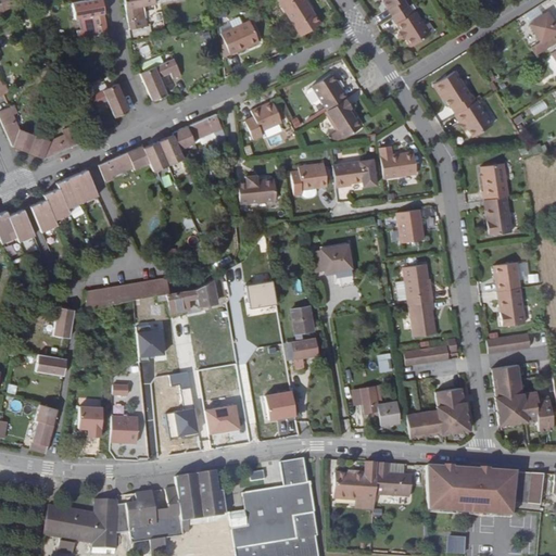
[(13,0),(5,0),(1,2),(4,10),(16,4),(13,0)]
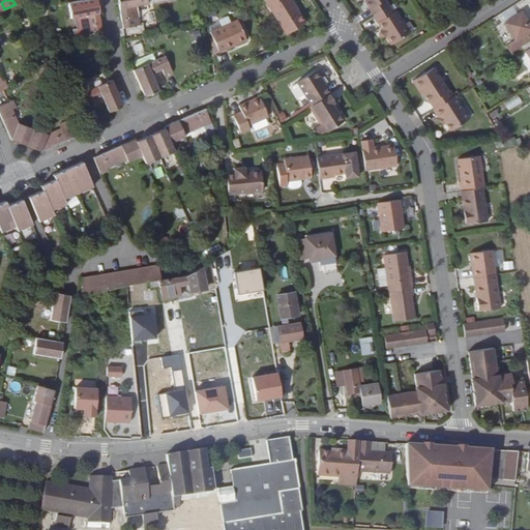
[(80,0),(67,2),(71,18),(82,16),(88,15),(90,25),(84,26),(86,35),(102,31),(96,0),(80,0)]
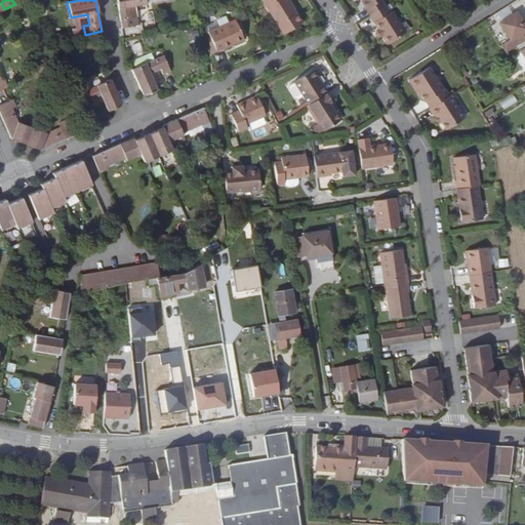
[(116,0),(122,28),(138,25),(137,16),(131,17),(129,6),(146,3),(145,0),(116,0)]
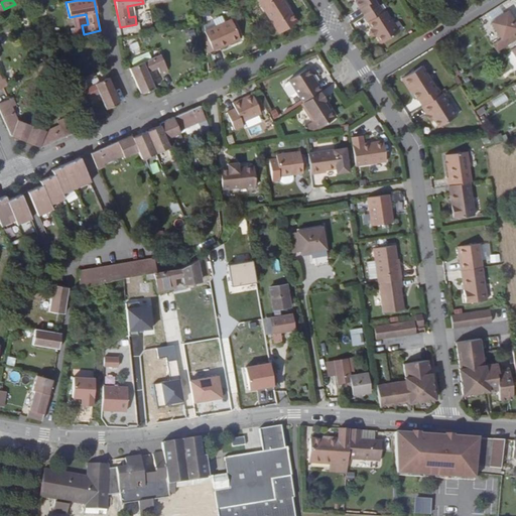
[(297,23),(282,0),(257,0),(279,34),(297,23)]
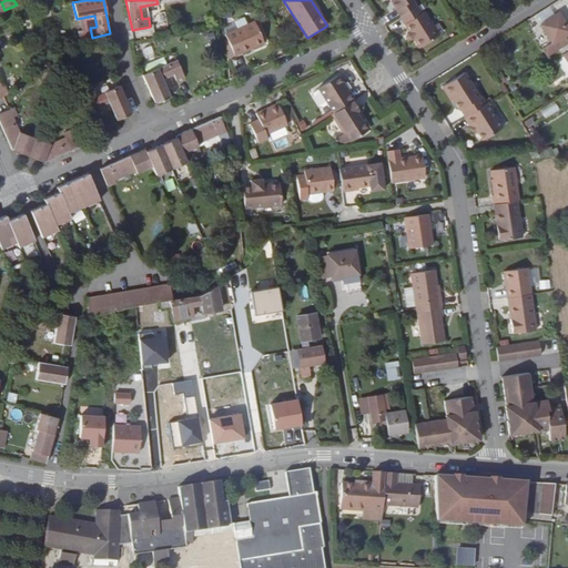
[(391,0),(402,17),(418,7),(413,0),(391,0)]
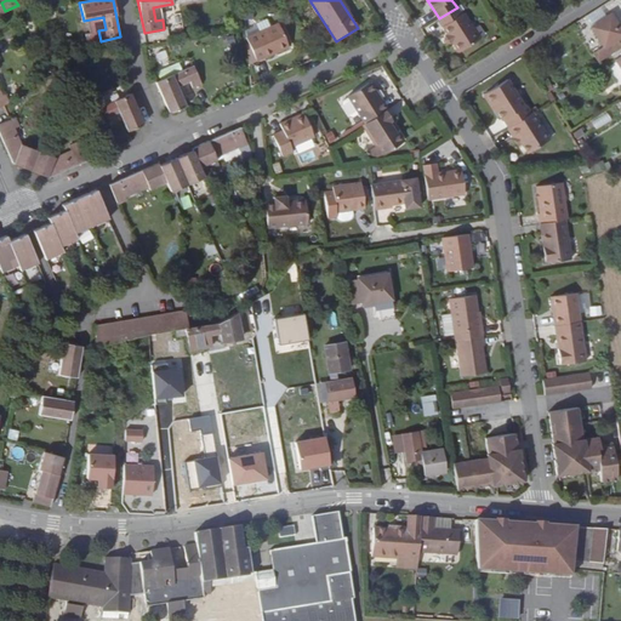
[(457,7),(439,18),(449,34),(446,35),(446,39),(449,43),(451,44),(455,41),(460,51),(480,39),(465,13),(461,15),(457,7)]
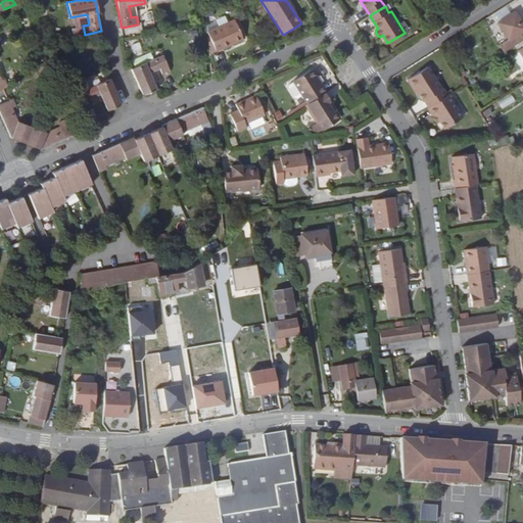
[(522,24),(516,12),(500,22),(511,40),(505,43),(509,49),(522,40),(522,24)]
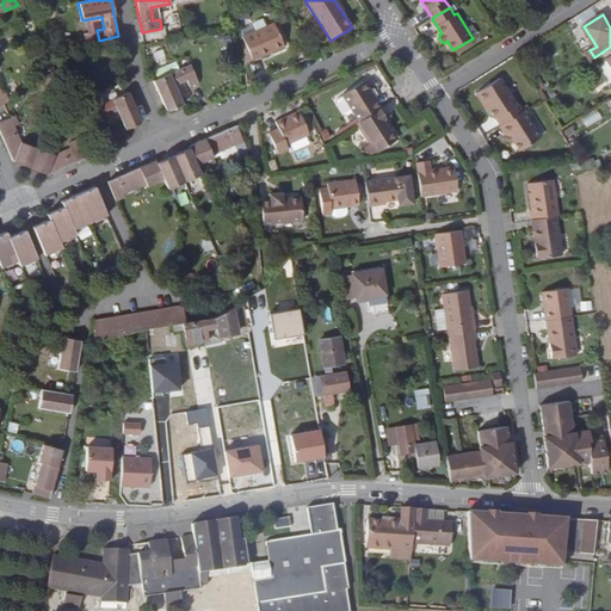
[(273,24),(241,38),(252,61),(284,47),(273,24)]
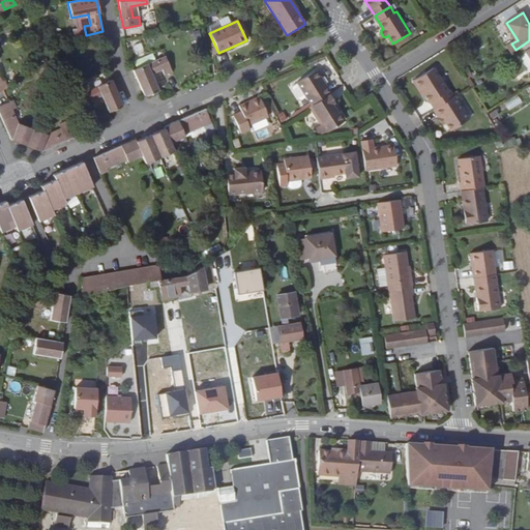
[(166,56),(134,69),(145,95),(146,95),(159,90),(152,74),(163,69),(165,75),(172,71),(166,56)]
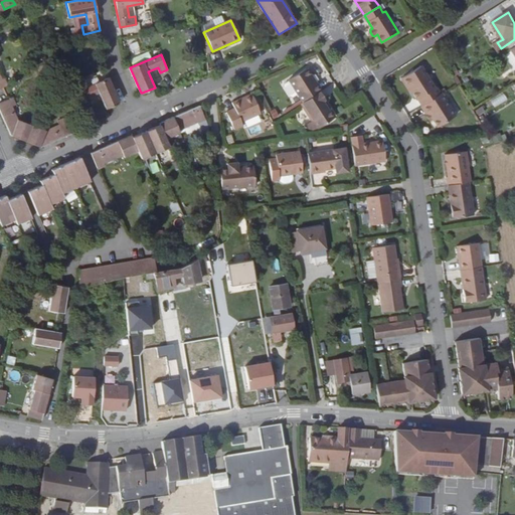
[(447,68),(453,77),(458,73),(453,65),(447,68)]
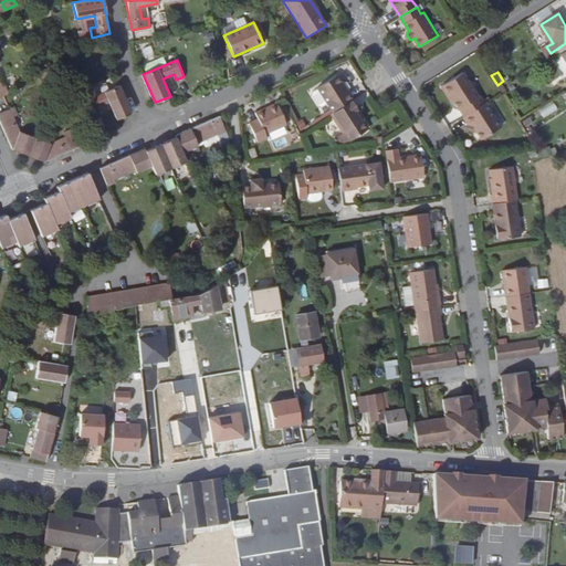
[(461,109),(465,115),(484,104),(481,97),(479,98),(463,73),(443,86),(459,111),(461,109)]
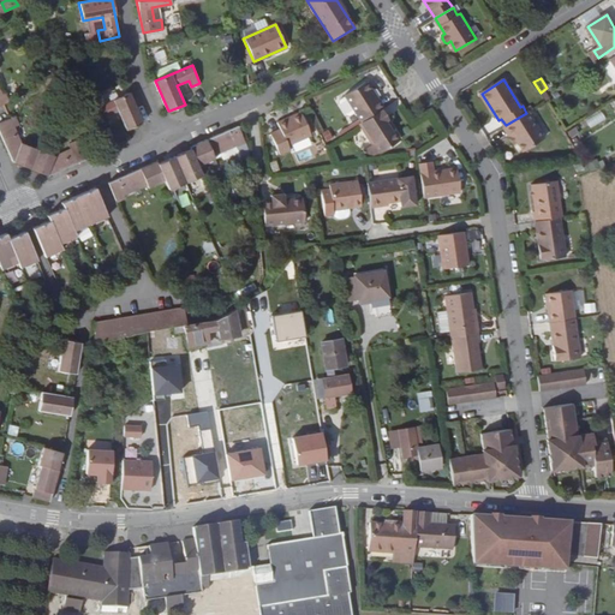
[(362,123),(383,108),(377,100),(366,82),(345,95),(362,123)]
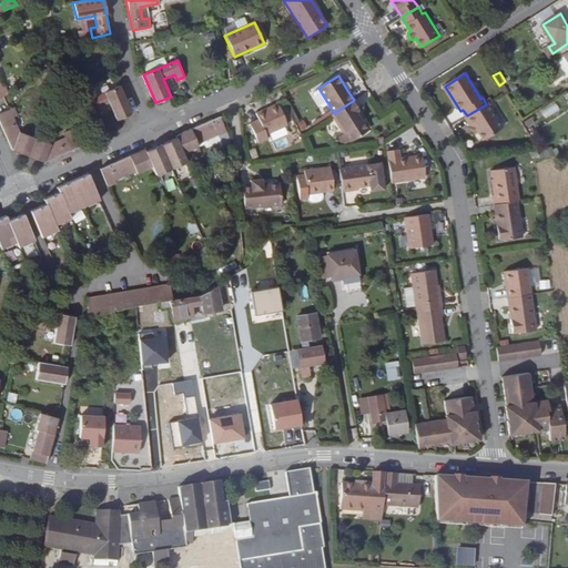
[(120,84),(85,100),(93,118),(101,113),(99,108),(109,103),(117,120),(130,114),(131,111),(120,84)]
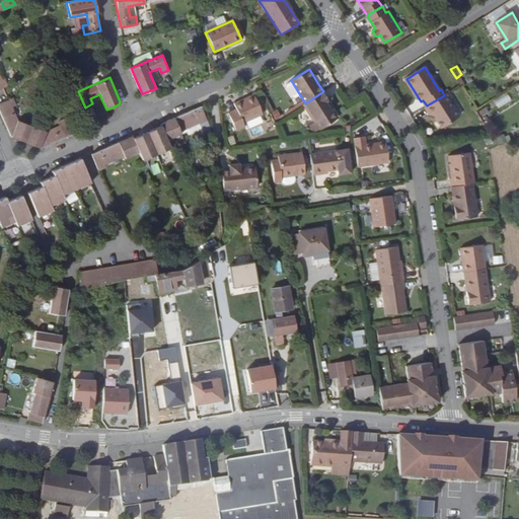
[(328,99),(323,91),(305,103),(303,104),(314,122),(316,121),(321,129),(337,120),(336,119),(338,115),(335,110),(329,109),(325,102),(328,99)]
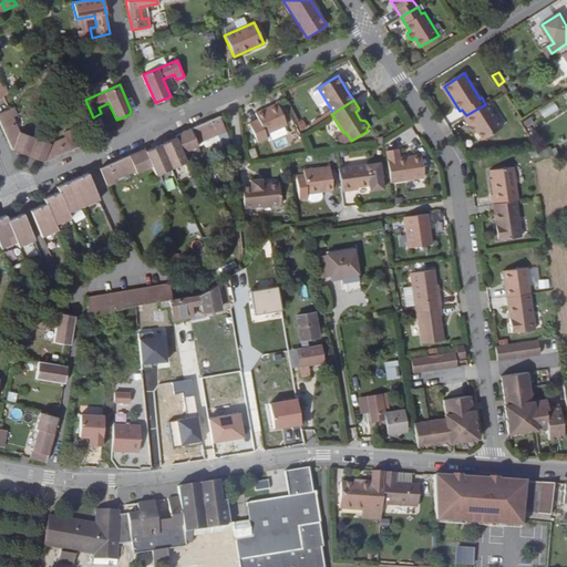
[(503,127),(486,103),(485,104),(466,115),(464,117),(471,127),(473,126),(476,133),(482,141),(503,127)]
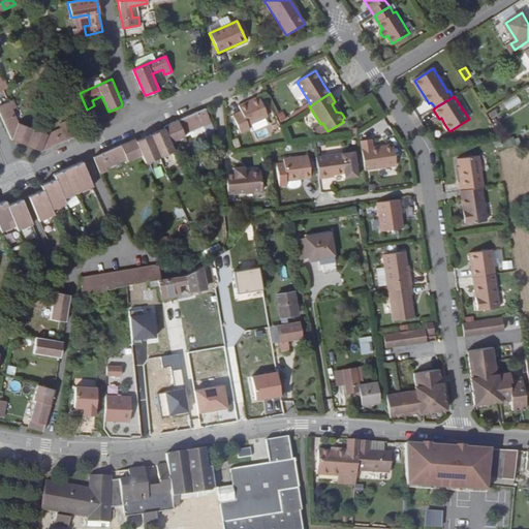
[(259,97),(240,105),(242,113),(234,116),(241,134),(250,130),(248,125),(268,117),(259,97)]
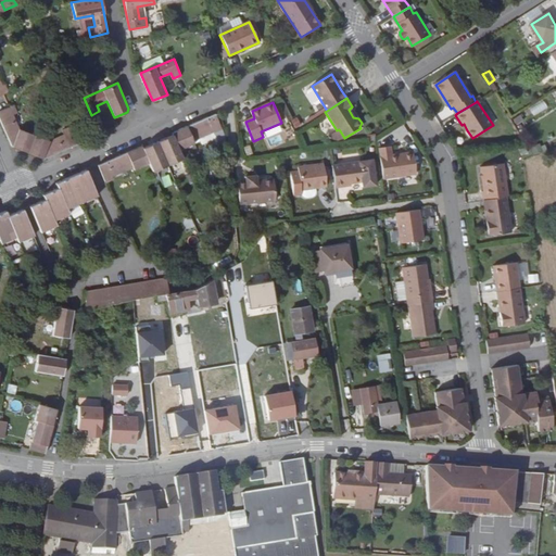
[(526,110),(530,118),(545,111),(541,102),(526,110)]
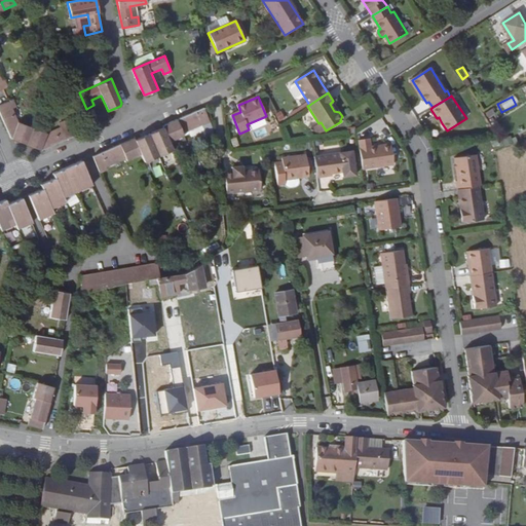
[(12,99),(8,101),(0,104),(0,114),(10,139),(26,144),(32,127),(17,121),(11,109),(15,107),(12,99)]
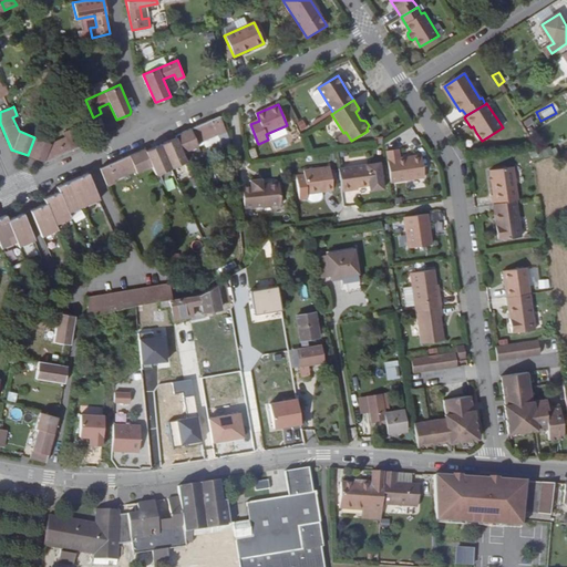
[(232,141),(220,115),(194,126),(195,131),(191,132),(189,129),(175,134),(176,137),(183,153),(198,146),(197,144),(205,141),(209,150),(232,141)]
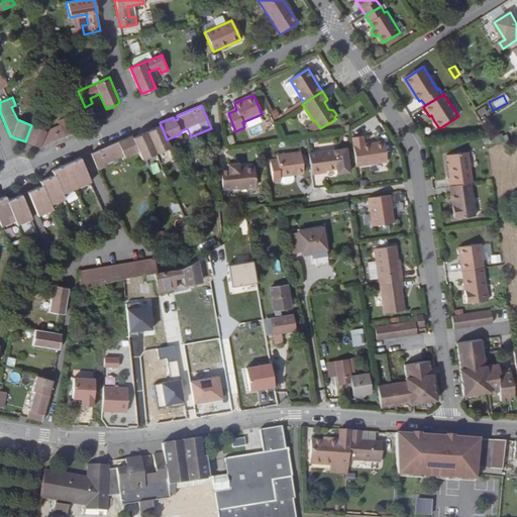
[(31,125),(25,141),(39,147),(72,133),(65,118),(58,121),(60,125),(46,131),(31,125)]
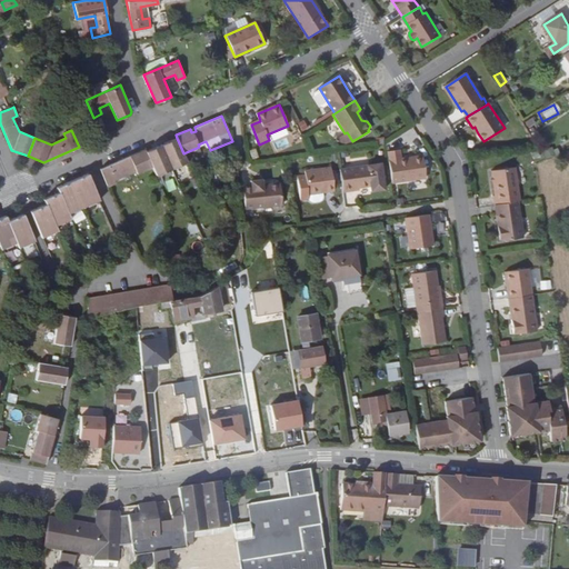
[(188,162),(183,153),(177,138),(170,141),(161,145),(172,169),(188,162)]
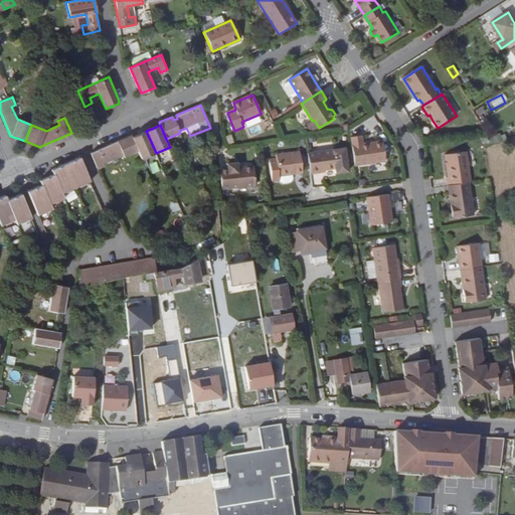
[(142,159),(156,153),(146,131),(139,134),(132,137),(139,151),(142,159)]
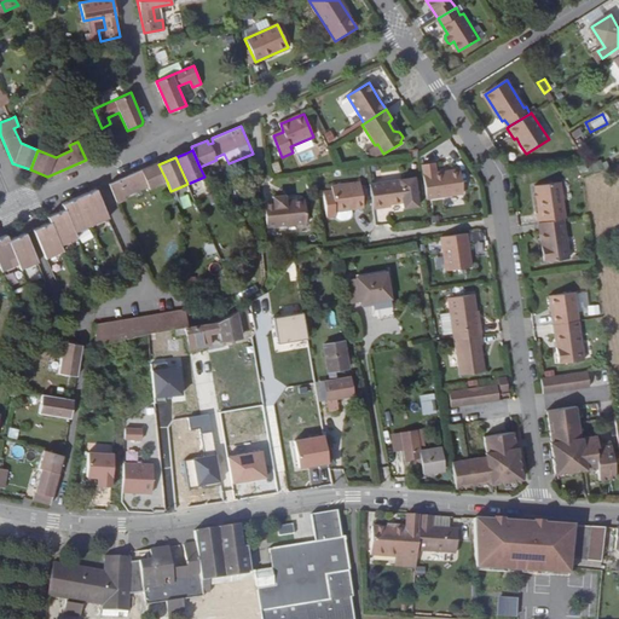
[(109,184),(117,203),(127,198),(126,196),(149,186),(150,189),(167,181),(158,165),(157,162),(140,169),(143,174),(138,175),(137,172),(109,184)]
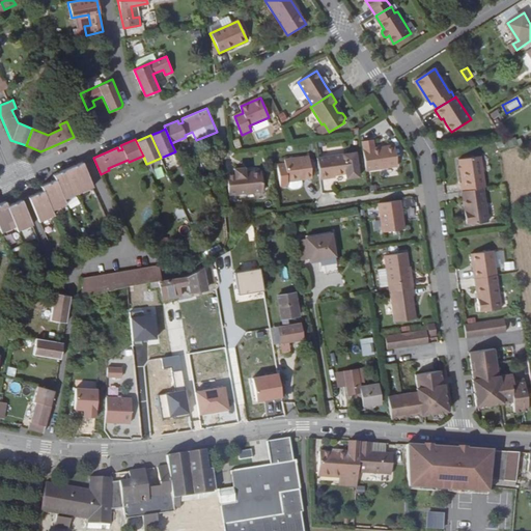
[(363,156),(367,176),(398,172),(395,150),(363,156)]
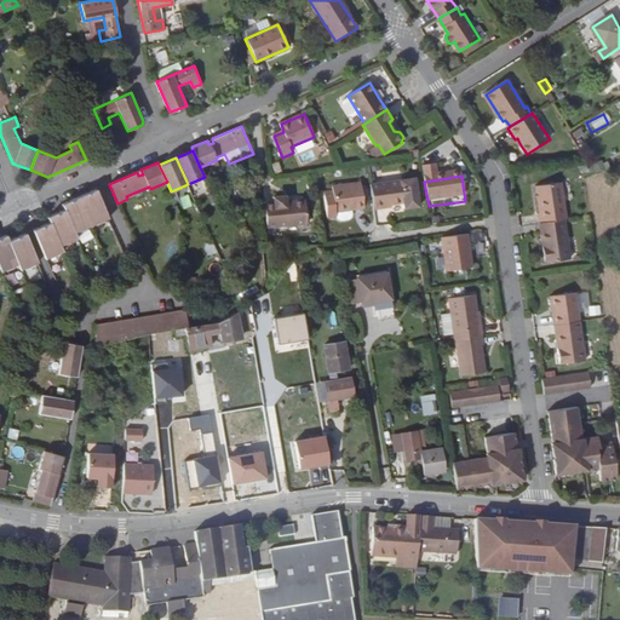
[(369,185),(373,207),(403,204),(405,210),(419,207),(415,179),(400,181),(369,185)]
